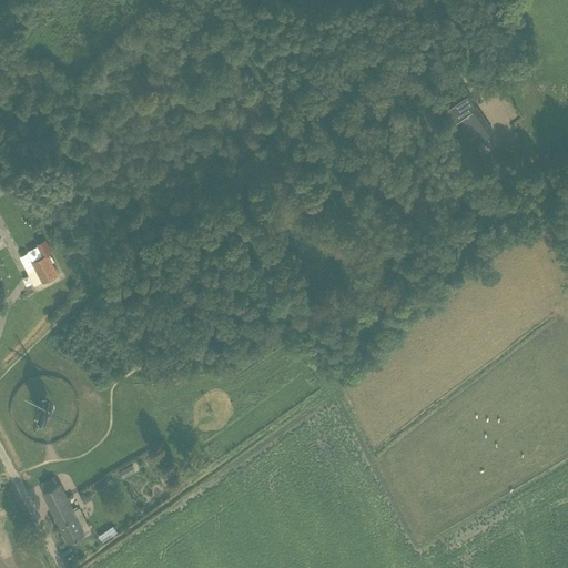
[(465,91),(443,105),(454,121),(472,146),(494,132),(465,91)]
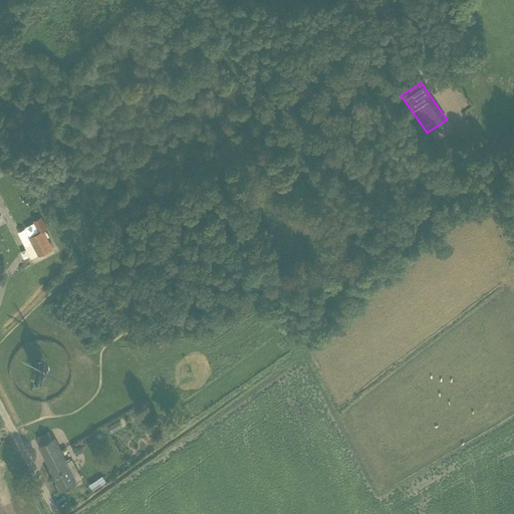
[(38,255),(53,248),(44,230),(47,228),(41,216),(32,221),(38,232),(29,237),(38,255)]
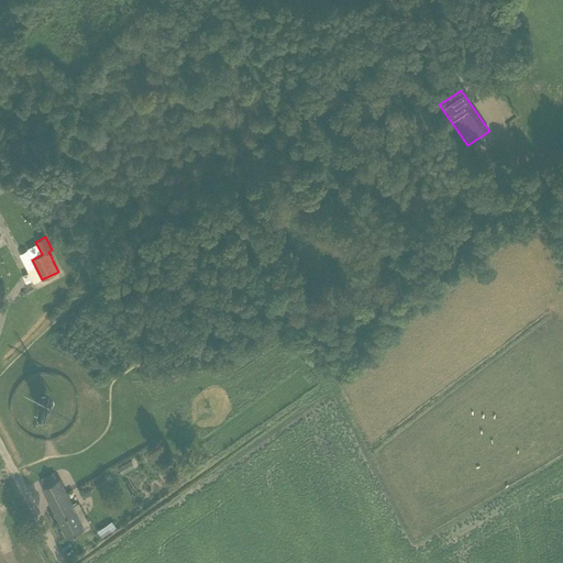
[(53,404),(43,397),(36,407),(46,414),(53,404)]
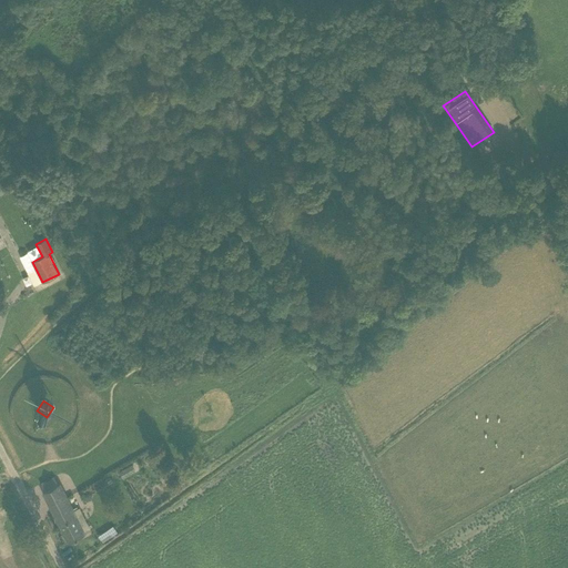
[(131,465),(120,472),(123,478),(135,472),(131,465)]
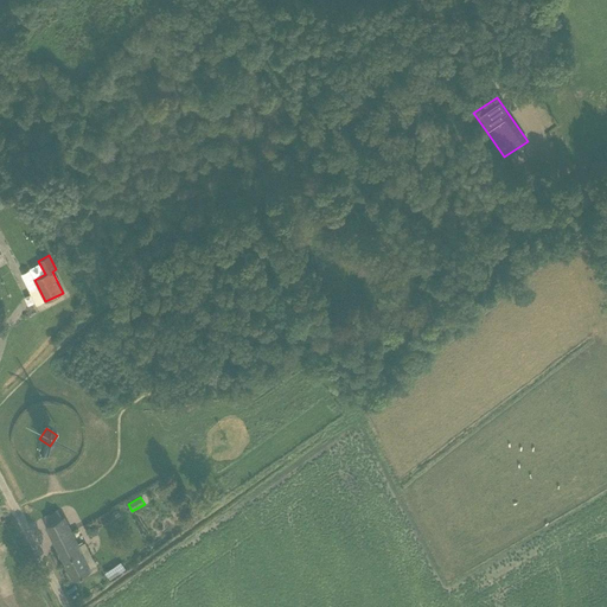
[(63,517),(62,517),(58,509),(43,516),(48,525),(45,525),(74,580),(91,570),(89,568),(96,564),(84,543),(78,545),(63,517)]
